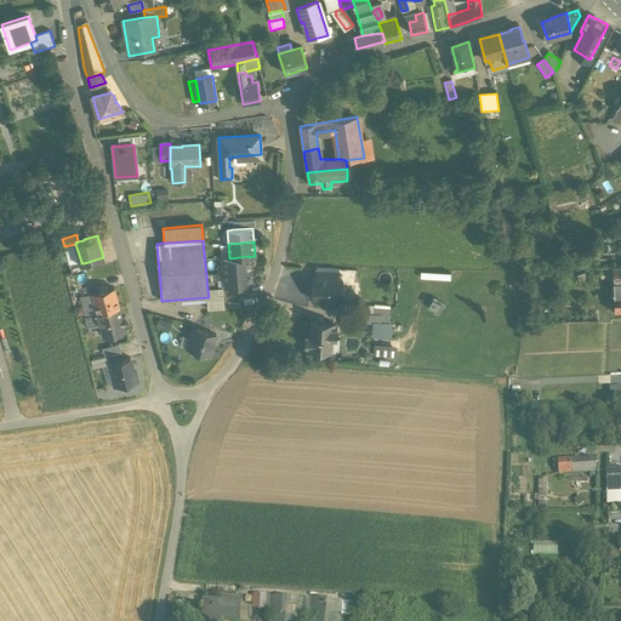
[(75,244),(64,246),(69,266),(81,262),(75,244)]
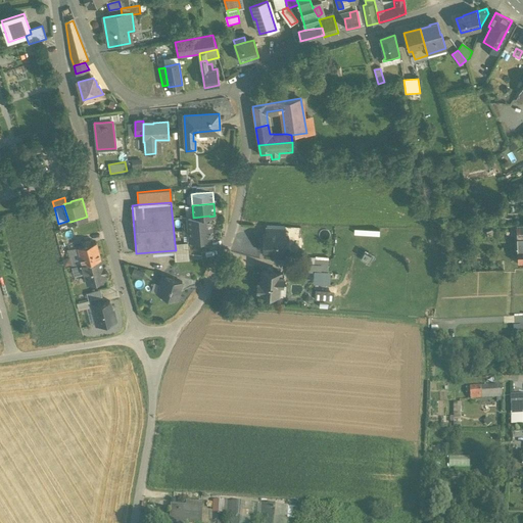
[(209,216),(193,218),(188,218),(189,230),(210,228),(209,217),(209,216)]
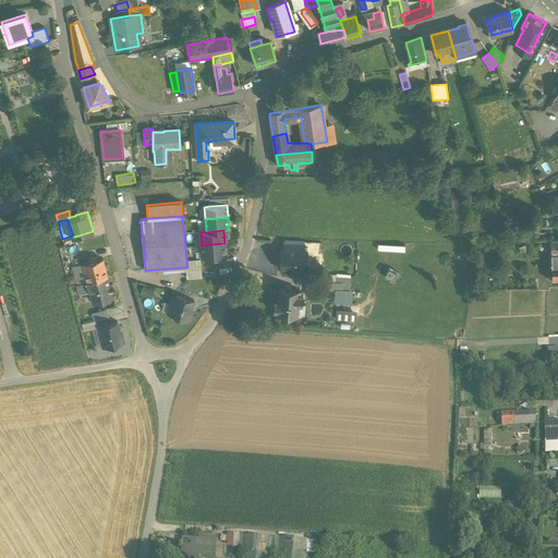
[(73,237),(73,235),(62,239),(64,245),(77,242),(75,237),(73,237)]
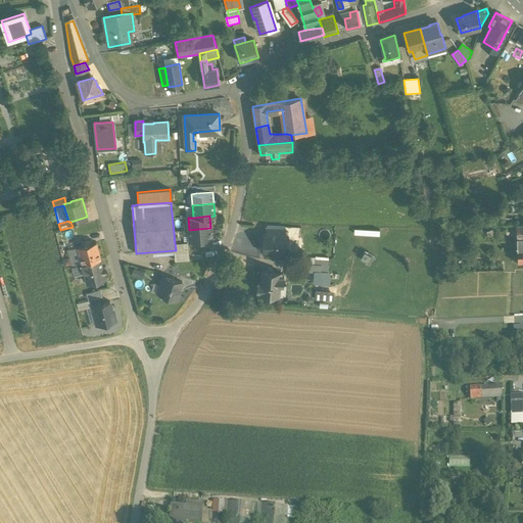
[(285,226),(267,226),(267,234),(284,234),(285,226)]
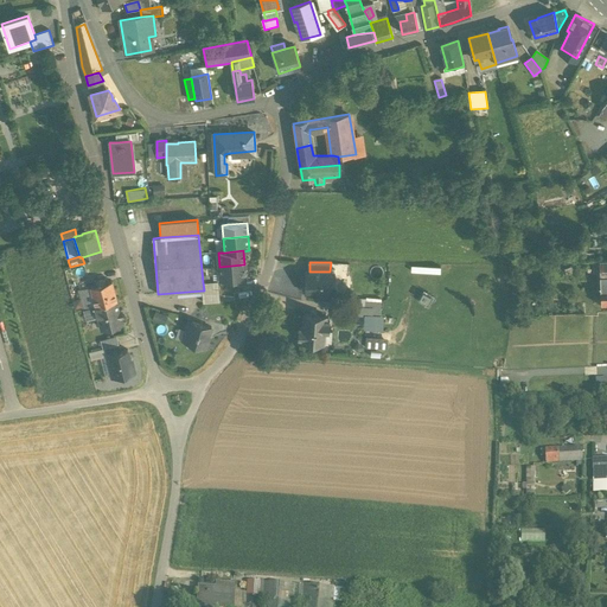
[(244,264),(219,267),(221,281),(238,279),(246,279),(244,264)]
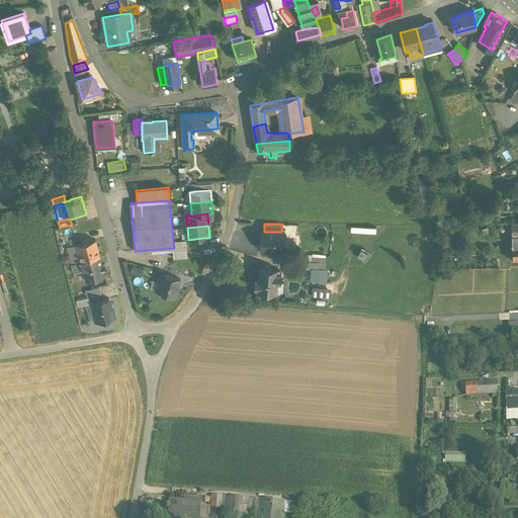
[(264,232),(262,232),(261,249),(283,249),(283,246),(285,244),(286,242),(286,240),(285,238),(284,236),(284,233),(264,232)]
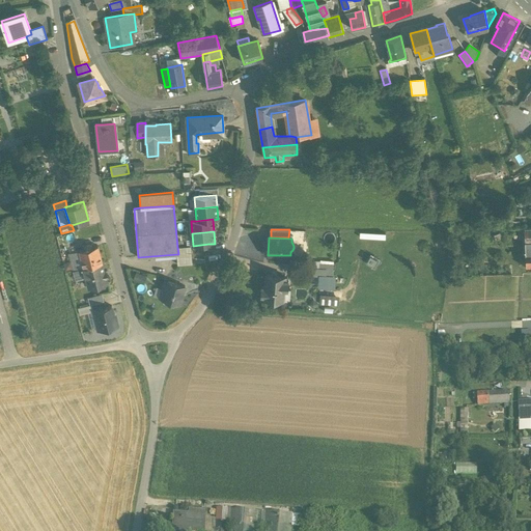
[(91,244),(84,246),(85,249),(79,251),(84,268),(102,262),(98,246),(92,247),(91,244)]
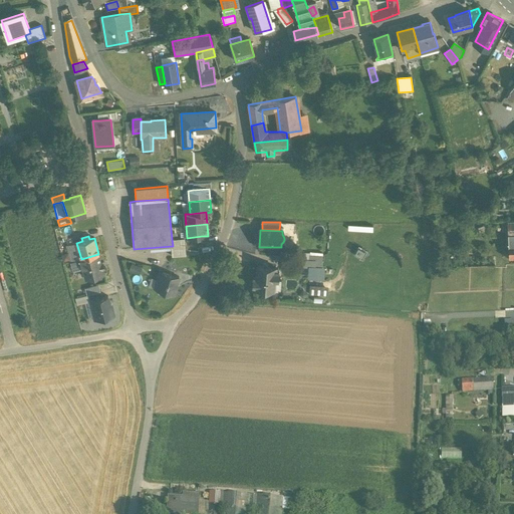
[(187,238),(184,238),(185,249),(198,248),(203,247),(202,236),(187,238)]
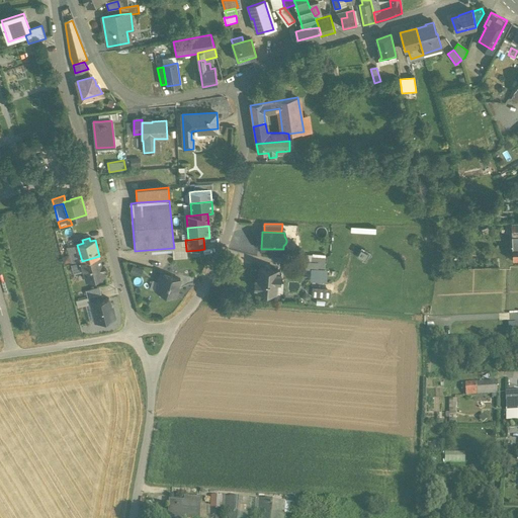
[(185,240),(173,241),(174,248),(173,248),(174,258),(187,257),(186,251),(185,240)]
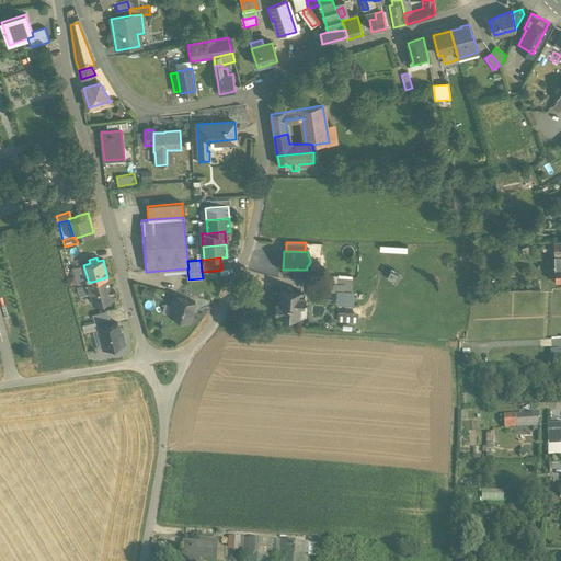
[(83,265),(72,267),(77,286),(88,283),(89,283),(83,265)]
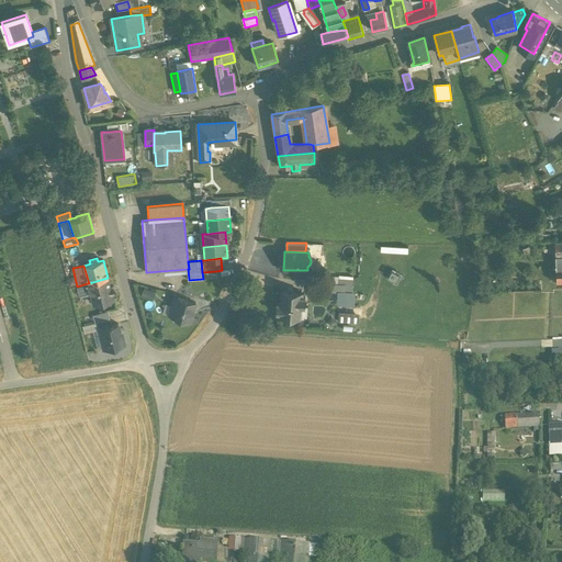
[(89,283),(88,283),(90,293),(93,303),(113,298),(112,293),(114,292),(112,287),(110,287),(108,278),(89,283)]
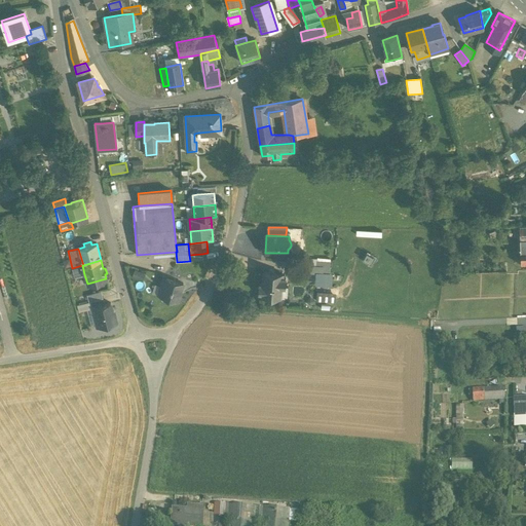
[(330,261),(316,261),(316,265),(310,265),(310,272),(323,273),(323,272),(329,272),(330,261)]
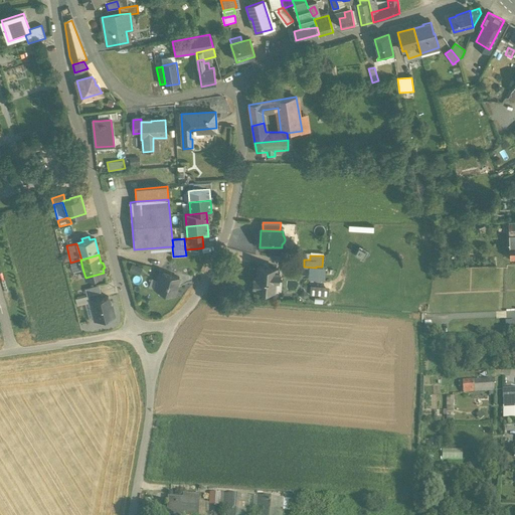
[(80,260),(70,263),(73,271),(82,269),(80,260)]
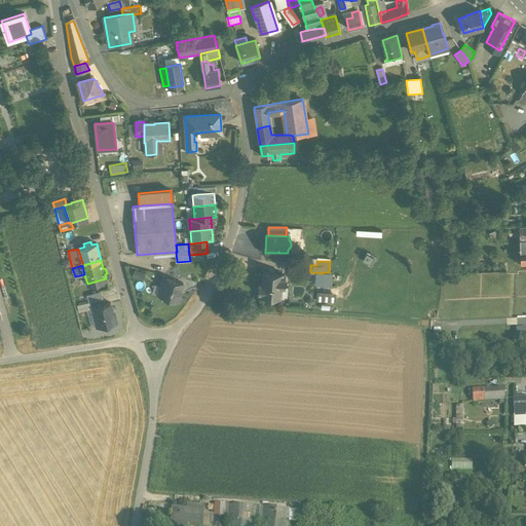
[(283,273),(263,271),(262,283),(259,283),(258,292),(261,292),(261,295),(280,297),(282,286),(285,286),(285,284),(286,277),(283,276),(283,273)]
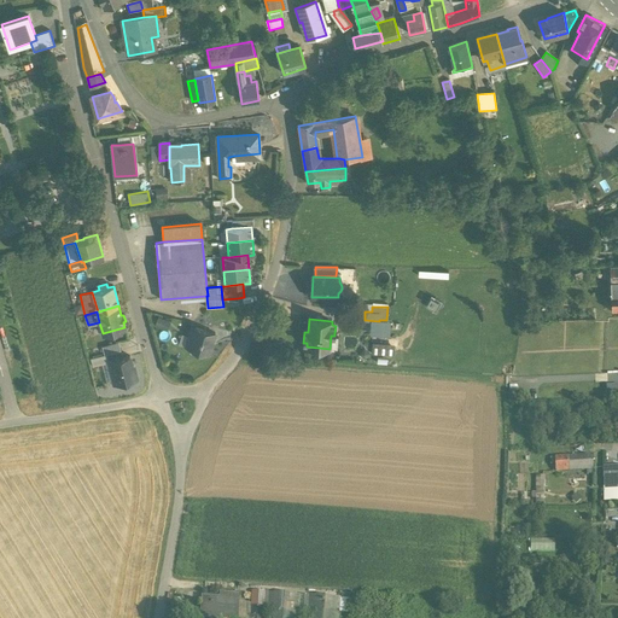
[(214,332),(194,327),(193,334),(190,333),(190,337),(192,338),(188,348),(191,349),(191,351),(196,353),(198,351),(210,354),(214,343),(211,342),(214,332)]
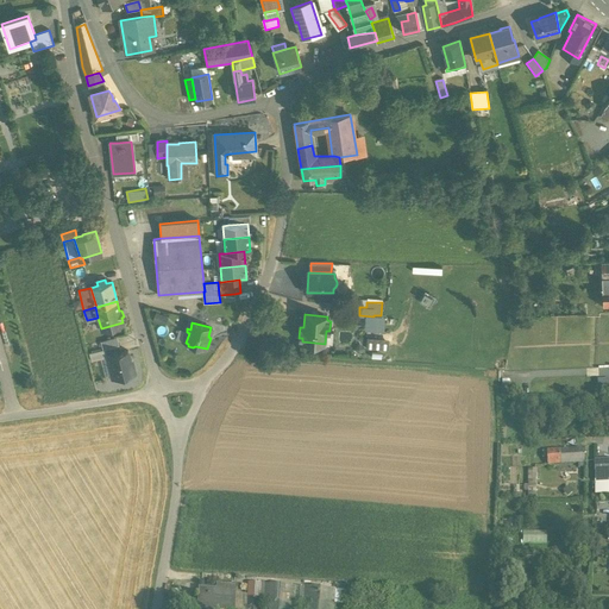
[(104,349),(120,345),(118,337),(102,340),(104,349)]
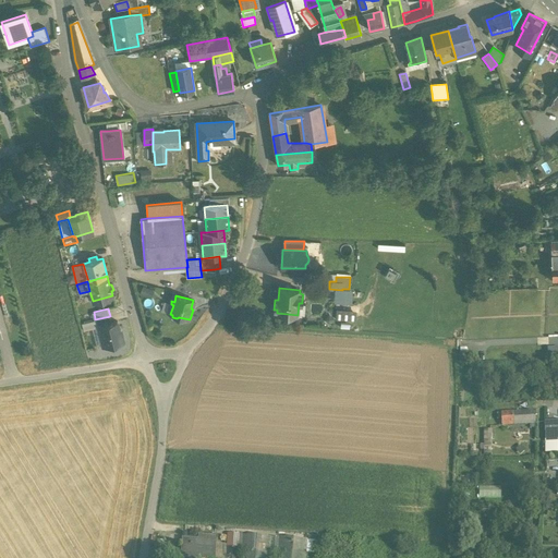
[(337,308),(337,319),(356,319),(358,310),(337,308)]
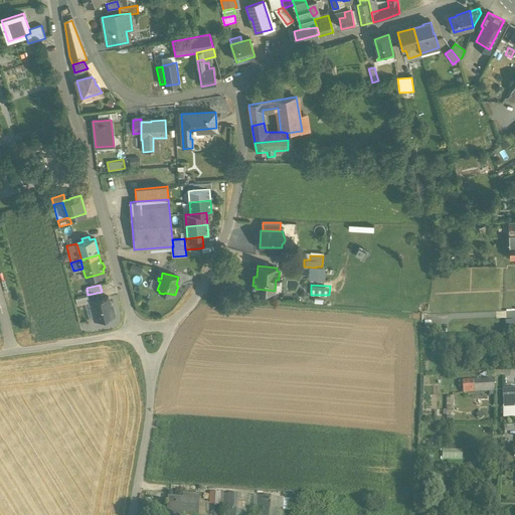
[(89,296),(75,299),(77,306),(86,303),(90,302),(90,301),(89,296)]
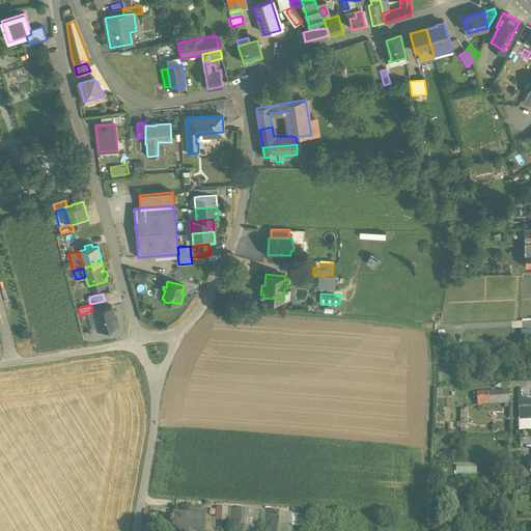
[(112,306),(95,310),(100,330),(118,325),(115,313),(114,313),(112,306)]
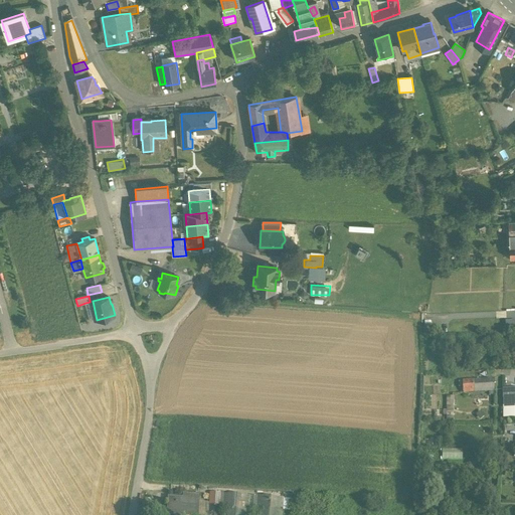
[(93,301),(90,301),(90,302),(86,303),(90,321),(95,320),(97,320),(93,301)]
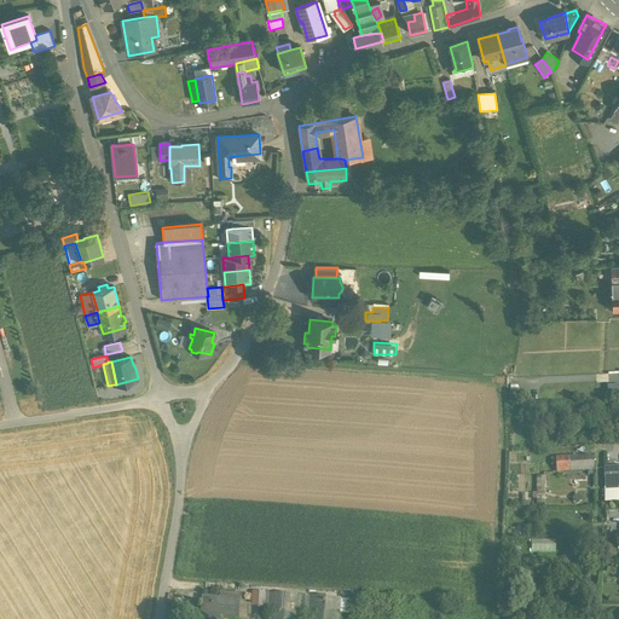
[(594,455),(556,457),(556,470),(594,469),(594,455)]
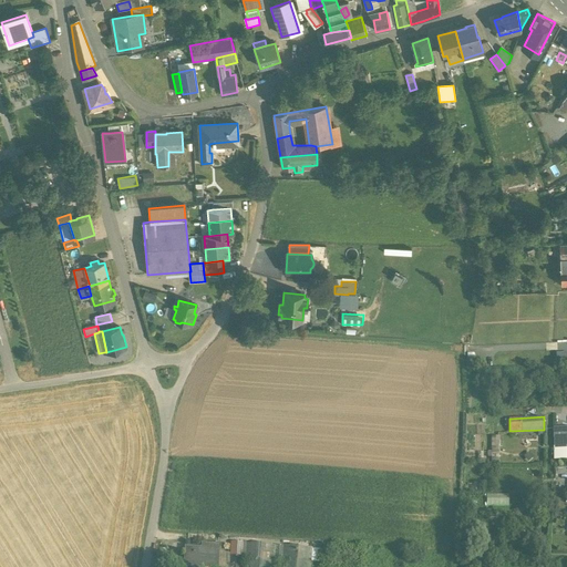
[(501,460),(500,435),(491,435),(492,460),(501,460)]
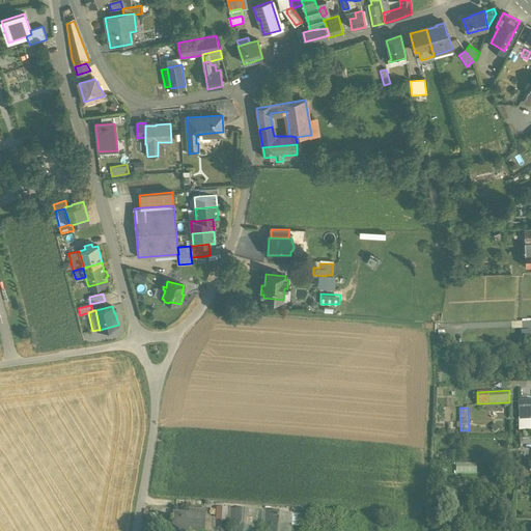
[(455,462),(454,472),(477,473),(477,462),(455,462)]
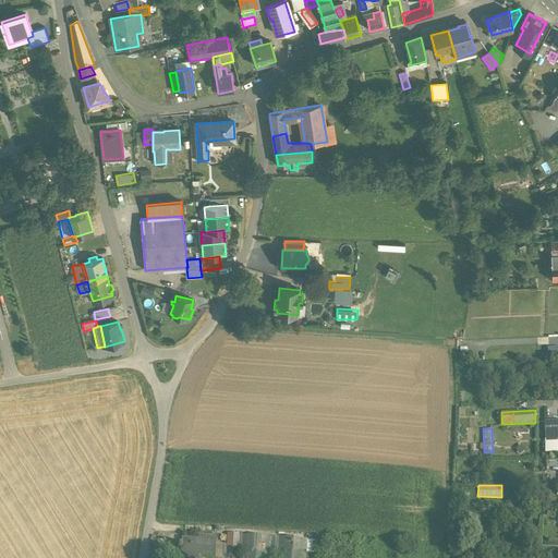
[(237,557),(239,536),(227,535),(225,557),(237,557)]
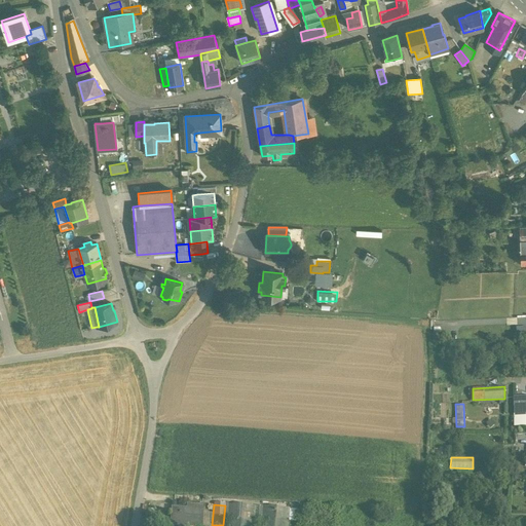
[(190,510),(172,508),(170,525),(201,525),(203,506),(190,505),(190,510)]
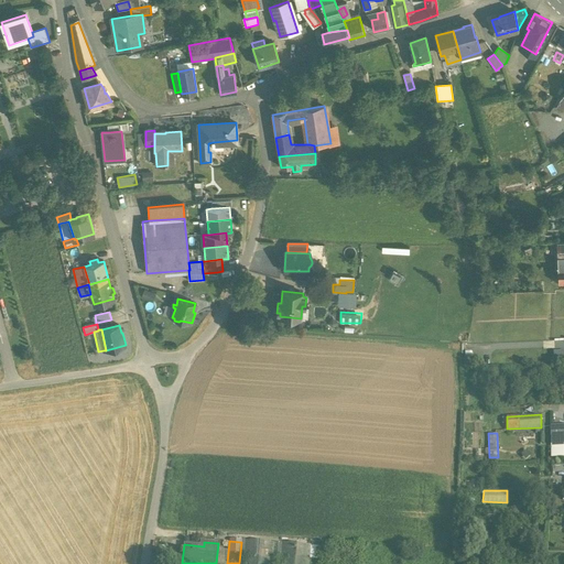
[(272,563),(274,544),(246,542),(243,563),(272,563)]
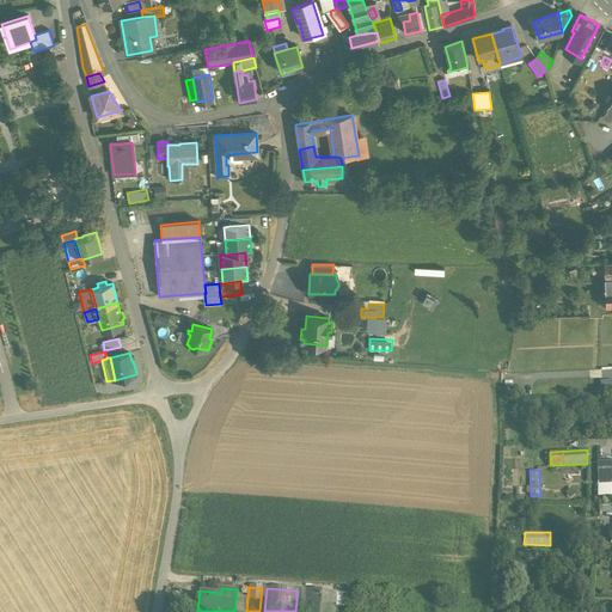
[(335,611),(337,593),(306,591),(304,611),(335,611)]
